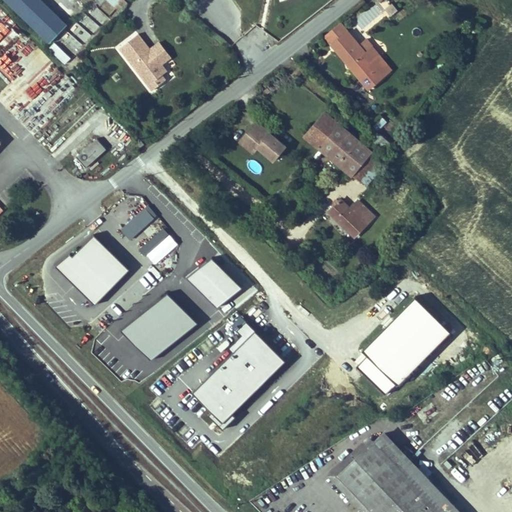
[(106,0),(119,12),(127,2),(124,0),(106,0)]
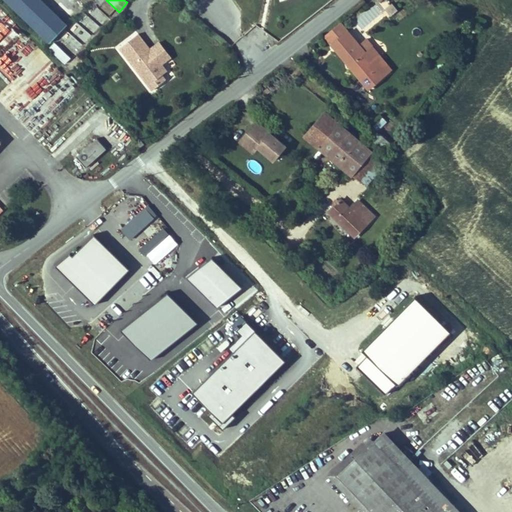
[(389,16),(397,12),(393,4),(385,8),(389,16)]
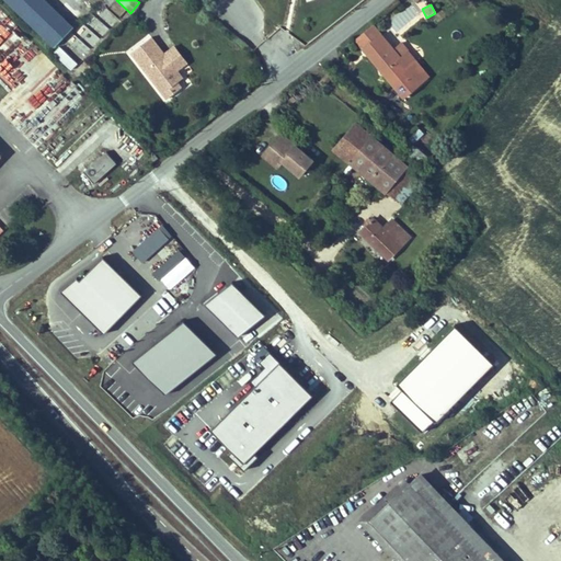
[(356,38),(361,43),(377,30),(373,25),(356,38)]
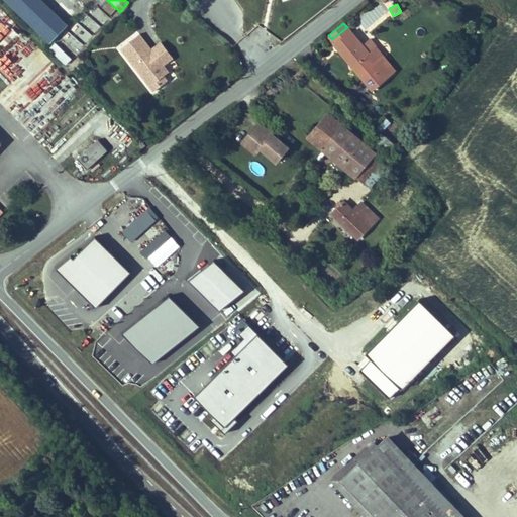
[(332,39),(338,47),(353,34),(347,27),(332,39)]
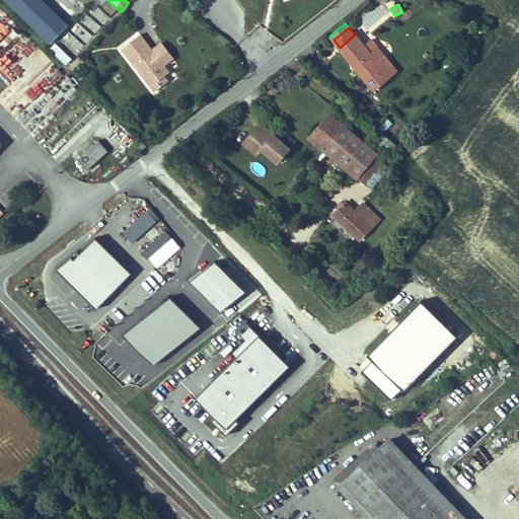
[(355,34),(369,52),(354,65),(373,88),(395,70),(362,29),(355,34)]
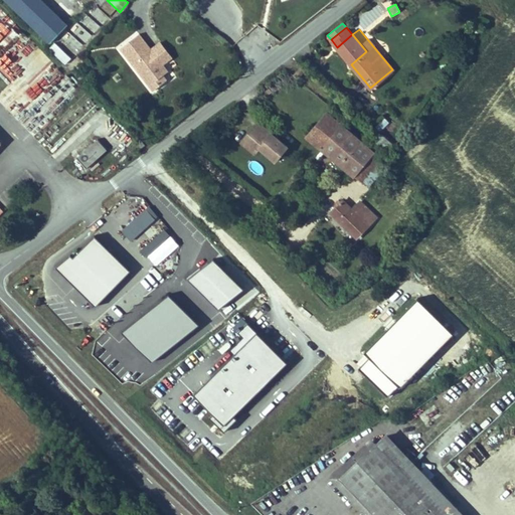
[(163,64),(166,62),(155,47),(152,49),(140,34),(122,48),(153,91),(160,86),(156,80),(163,75),(168,71),(163,64)]
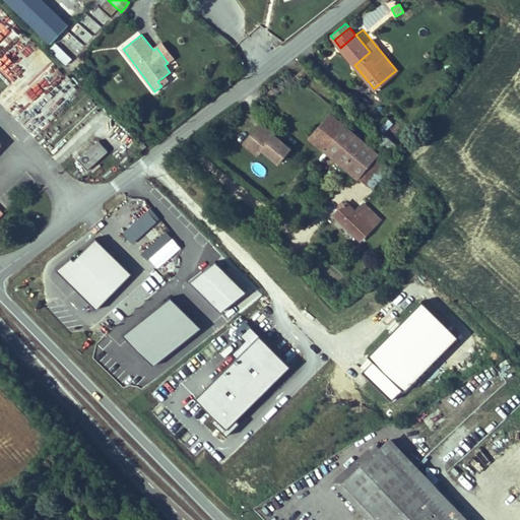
[(355,35),(340,48),(354,65),(370,52),(355,35)]
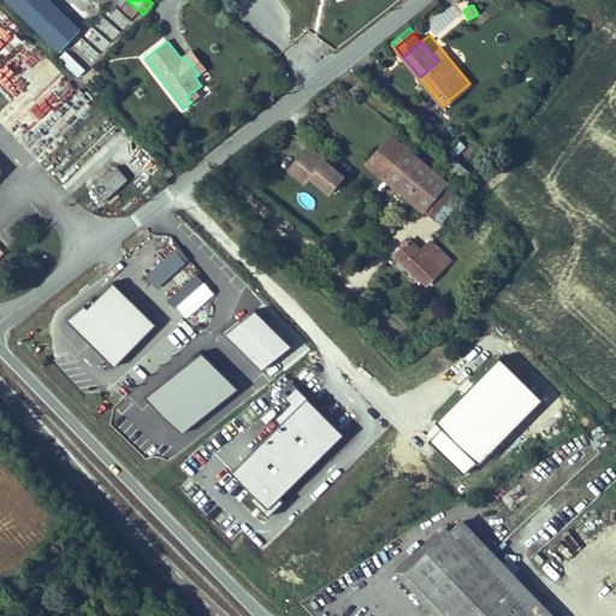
[(78,77),(86,70),(66,52),(58,59),(78,77)]
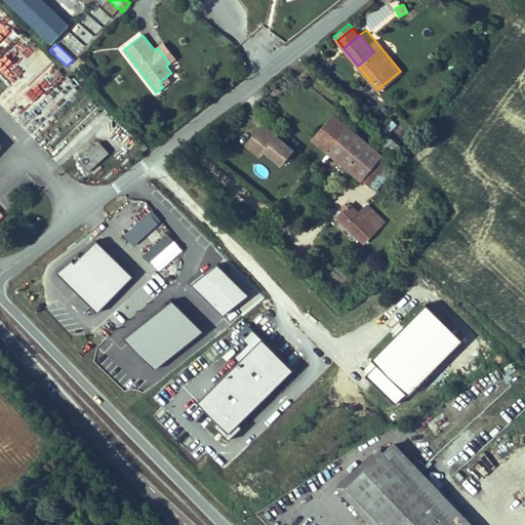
[(175,59),(164,44),(158,48),(169,64),(175,59)]
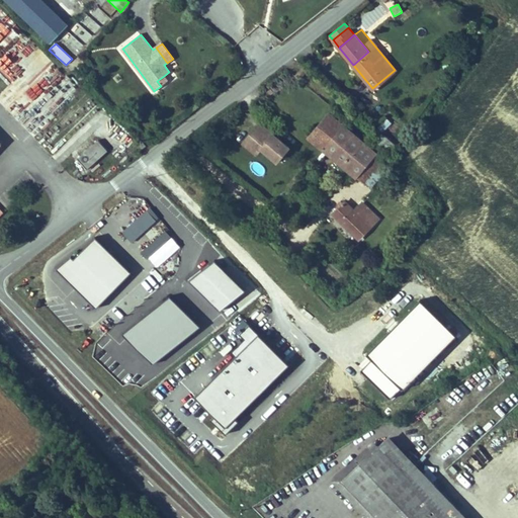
[(168,81),(164,76),(157,81),(161,86),(168,81)]
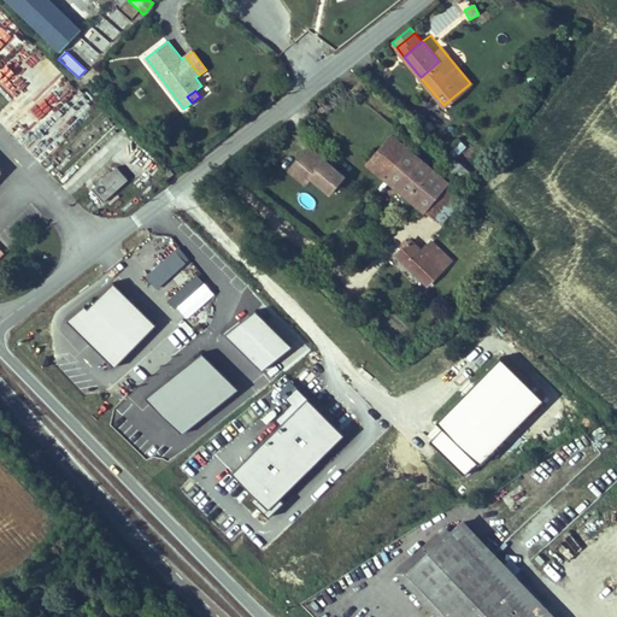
[(383,174),(405,150),(393,139),(371,163),(383,174)]
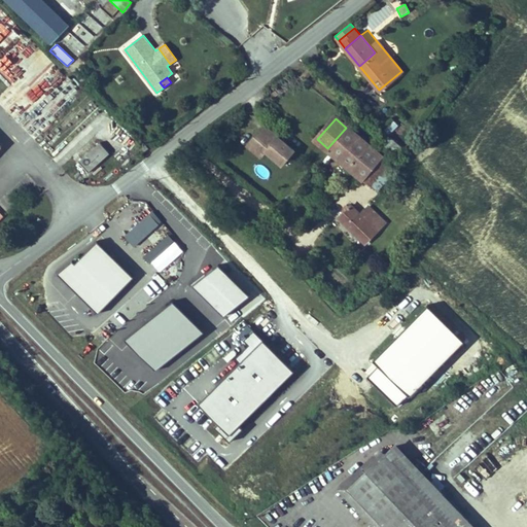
[(262,124),(253,136),(255,138),(247,146),(259,156),(265,151),(281,165),(293,149),(262,124)]
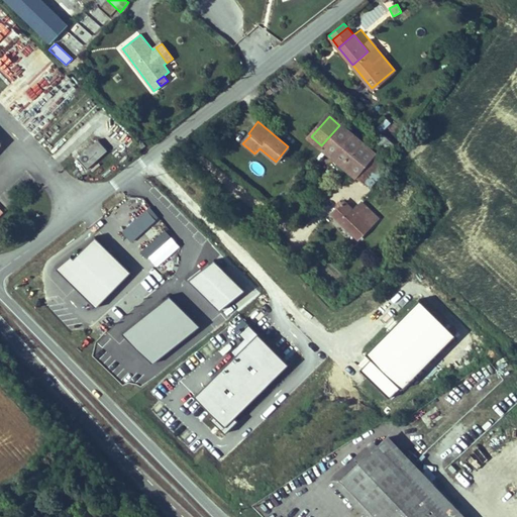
[(370,169),(379,158),(339,125),(321,145),(353,173),(363,163),(370,169)]
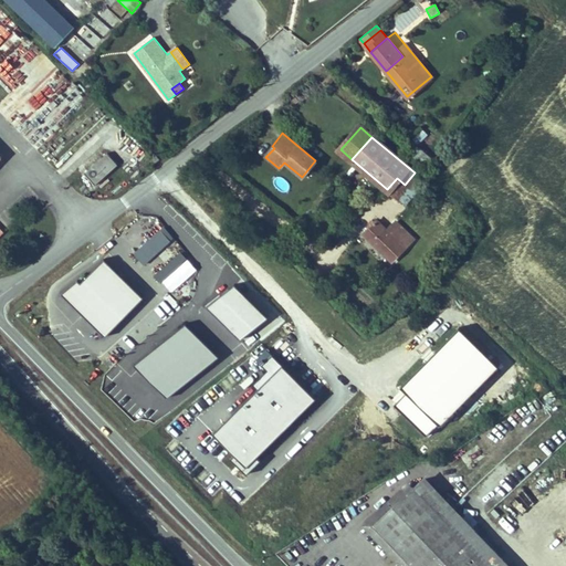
[(265,157),(274,148),(272,146),(263,156),(265,157)]
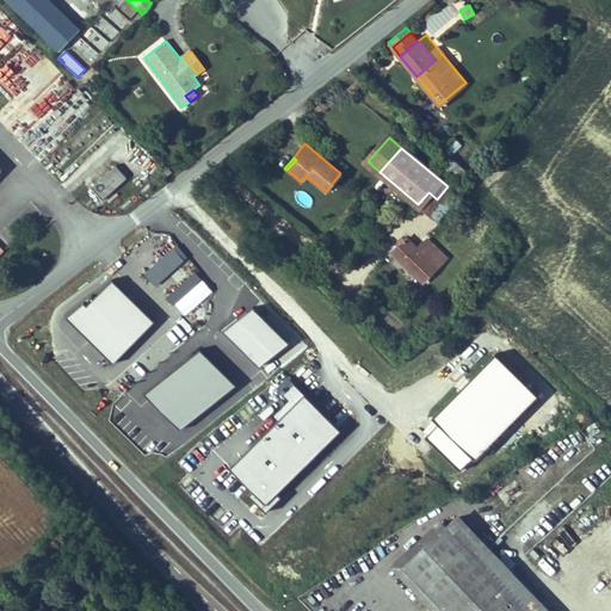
[(454,162),(449,170),(456,176),(462,170),(454,162)]
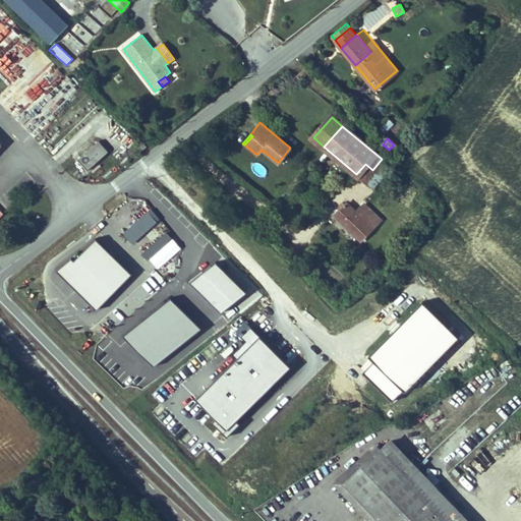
[(89,172),(109,152),(98,140),(77,162),(89,172)]
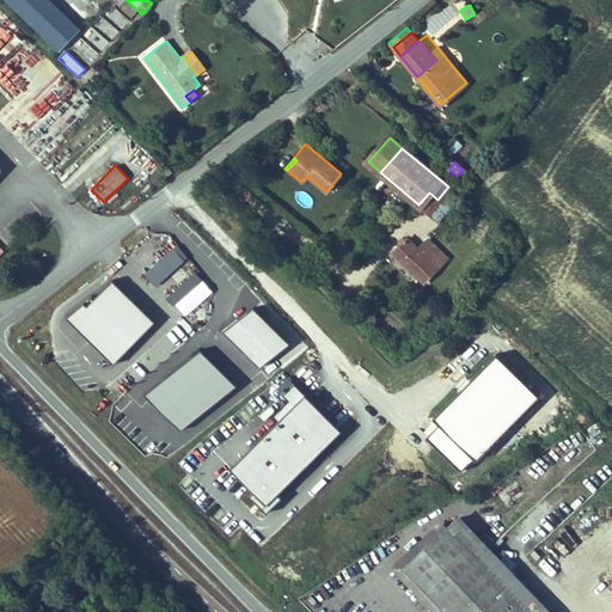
[(405,236),(391,251),(422,282),(447,257),(428,238),(417,249),(405,236)]
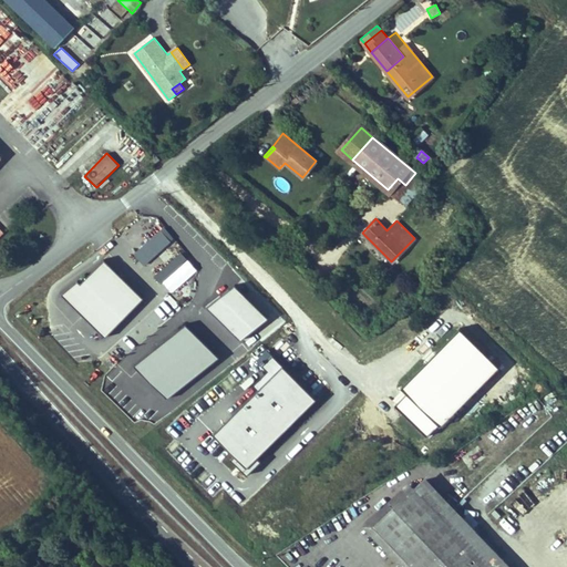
[(0,237),(9,228),(0,219),(0,237)]
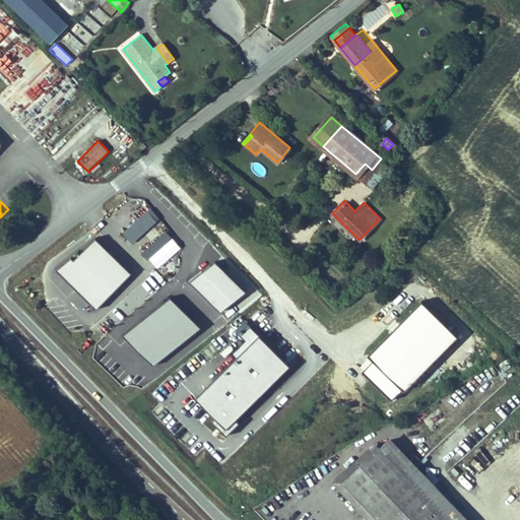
[(61,273),(98,309),(132,273),(95,238),(61,273)]
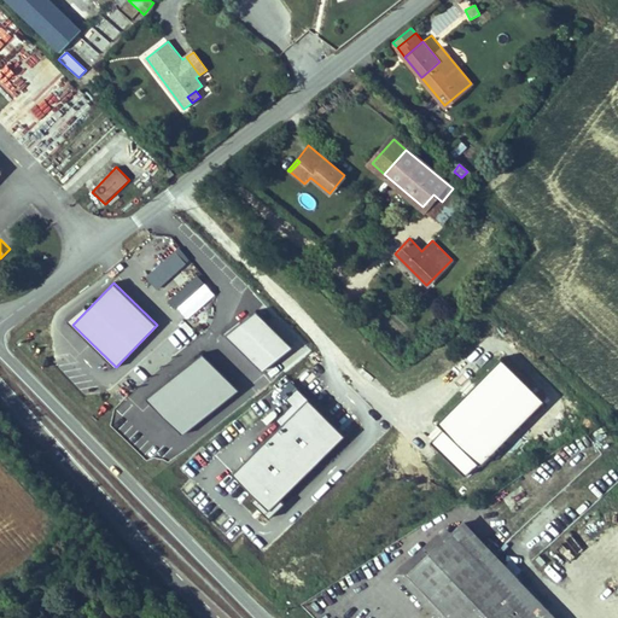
[(237,394),(204,355),(150,401),(182,439),(237,394)]
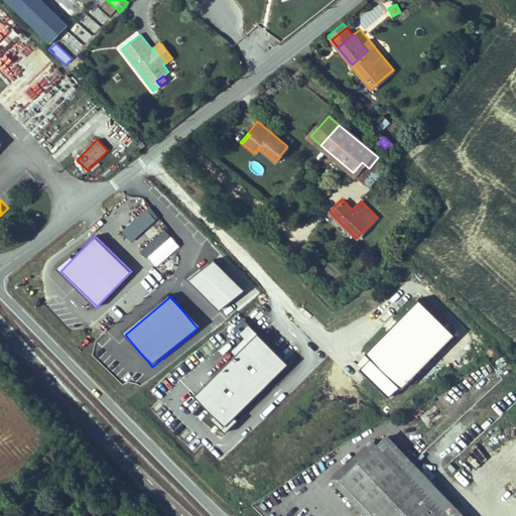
[(287,366),(249,326),(240,335),(244,339),(230,352),(234,356),(192,395),(223,426),(287,366)]
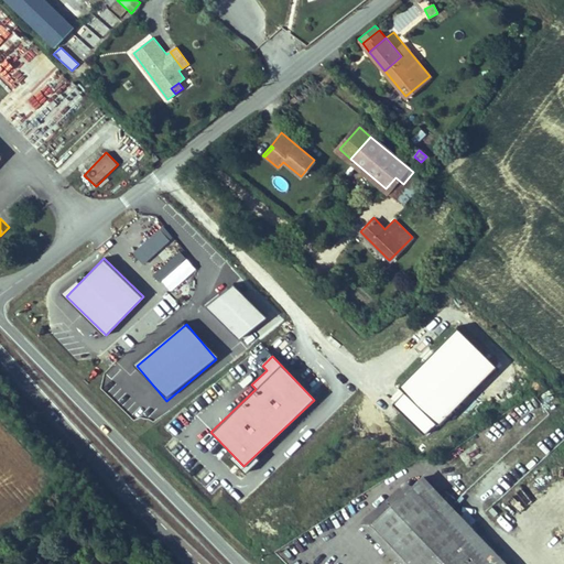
[(307,454),(318,444),(313,438),(302,448),(307,454)]
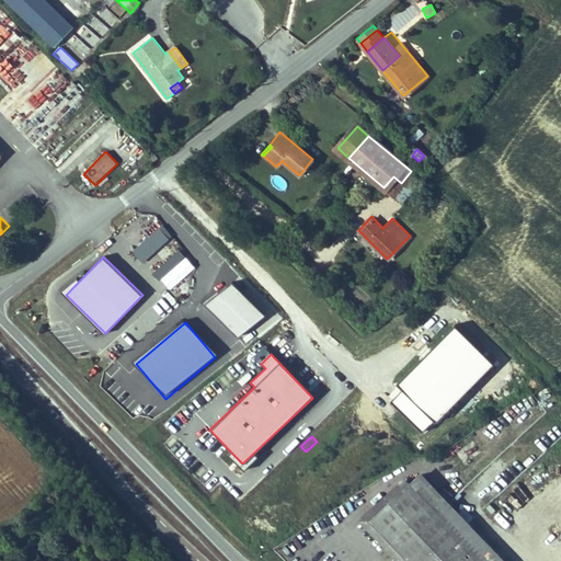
[(401,552),(408,560),(495,560),(500,558),(478,535),(466,547),(419,496),(425,490),(415,479),(408,487),(407,485),(369,521),(401,552)]
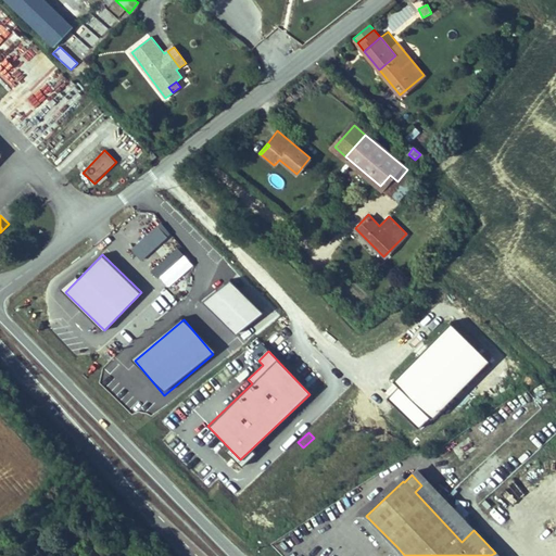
[(421,485),(415,492),(462,542),(474,530),(427,481),(421,485)]
